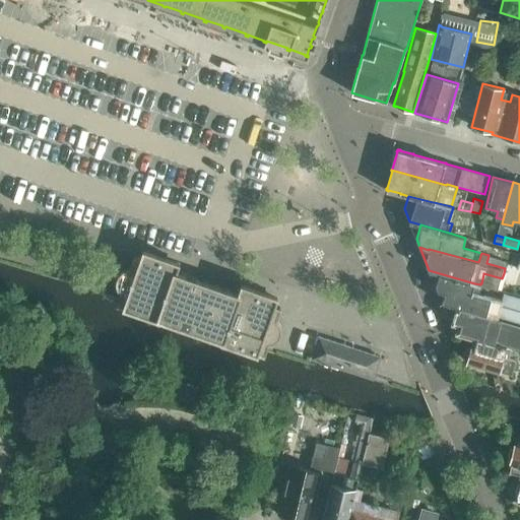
[(118,284),(122,290),(117,304),(264,354),(268,342),(275,339),(280,333),(280,326),(276,319),(280,307),(274,305),(277,296),(241,283),(238,293),(176,271),(180,262),(143,249),(140,258),(134,256),(130,268),(123,271),(118,277),(118,284)]
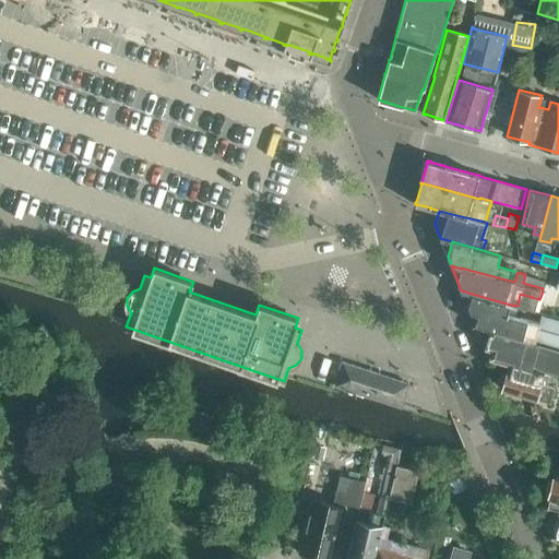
[(545,281),(525,274),(523,283),(543,288),(545,281)]
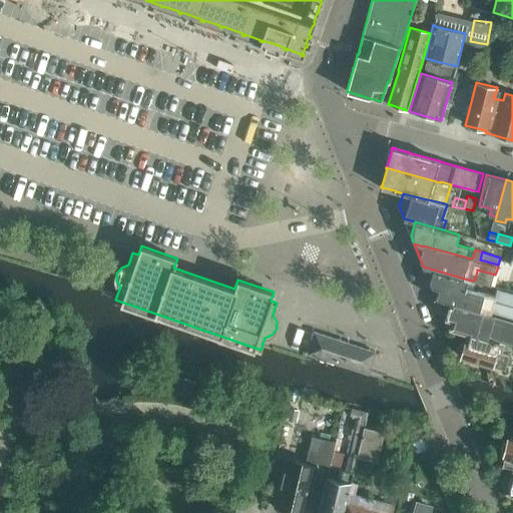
[(500,258),(498,265),(497,270),(508,273),(511,261),(500,258)]
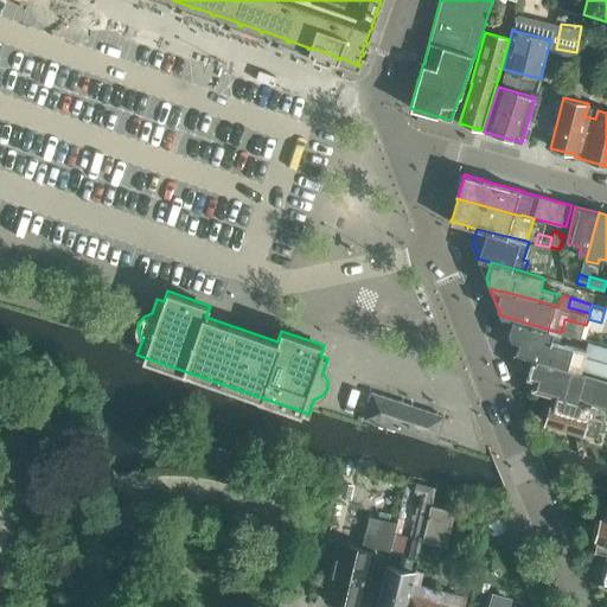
[(500,315),(516,352),(572,369),(570,369),(585,374),(606,379),(606,346),(587,342),(585,350),(550,340),(554,331),(500,315)]
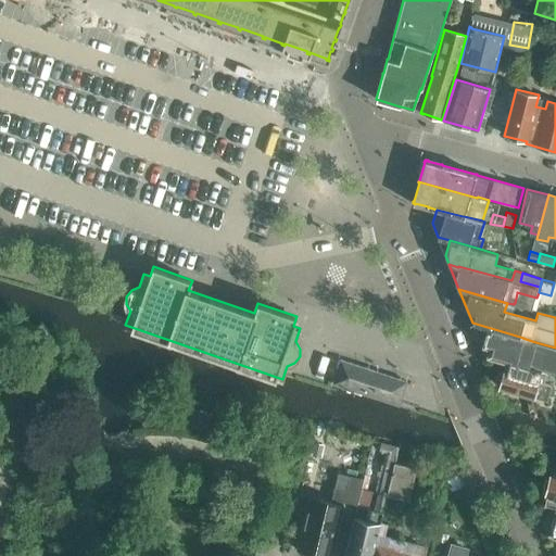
[(487,355),(507,362),(528,367),(529,365),(535,342),(522,338),(523,338),(472,323),(487,355)]
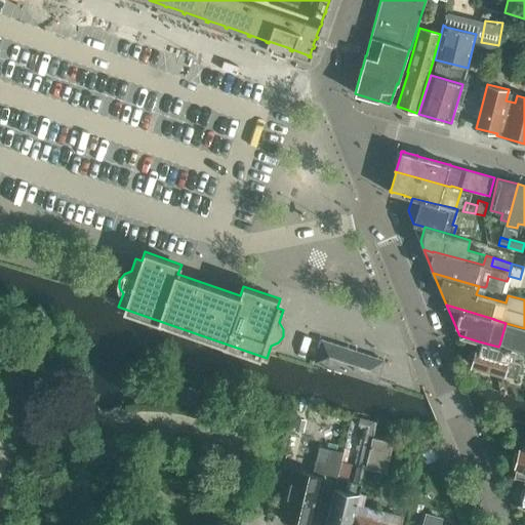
[(524,328),(506,323),(499,345),(524,353),(524,328)]
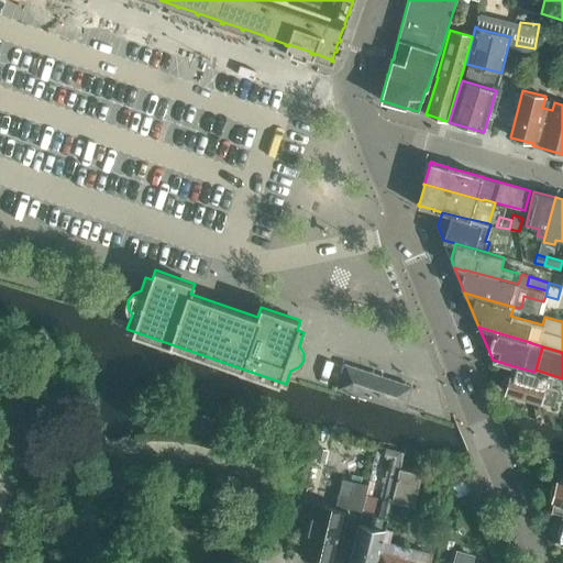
[(345,364),(343,371),(337,388),(404,410),(412,386),(345,364)]
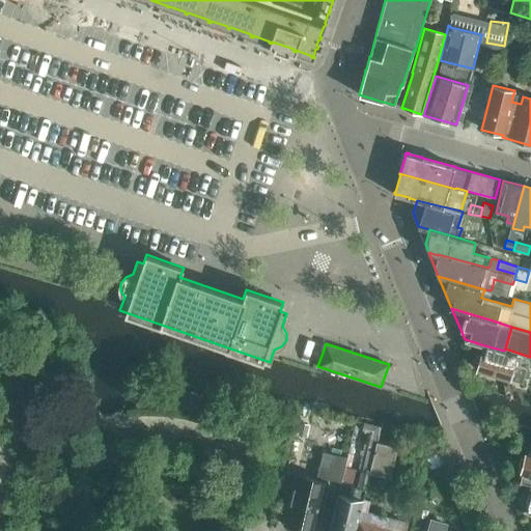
[(477,369),(523,383),(528,366),(519,364),(521,356),(484,345),(481,355),(478,355),(475,356),(473,362),(475,365),(478,366),(477,369)]
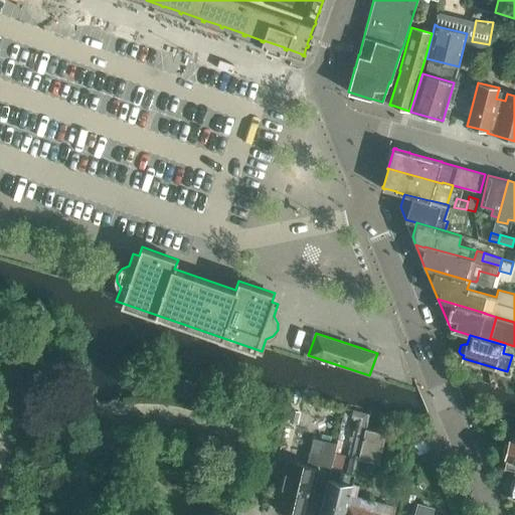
[(358,419),(349,457),(350,457),(357,459),(368,414),(368,413),(361,411),(353,409),(351,417),(358,419)]
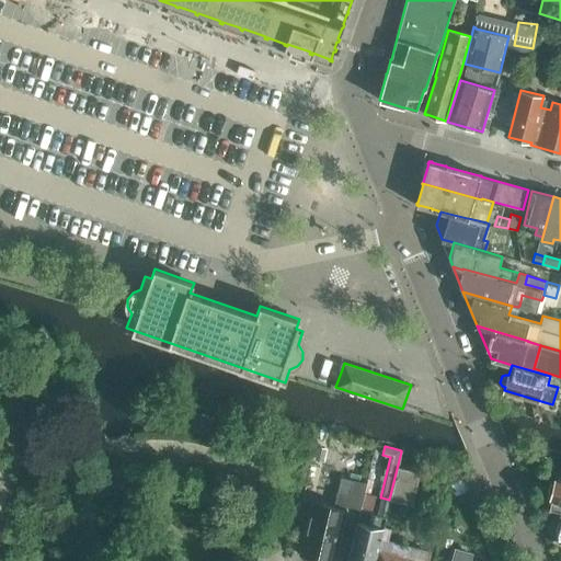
[(401,450),(401,451),(398,467),(398,468),(391,500),(412,505),(420,472),(419,472),(420,467),(424,468),(426,459),(401,450)]
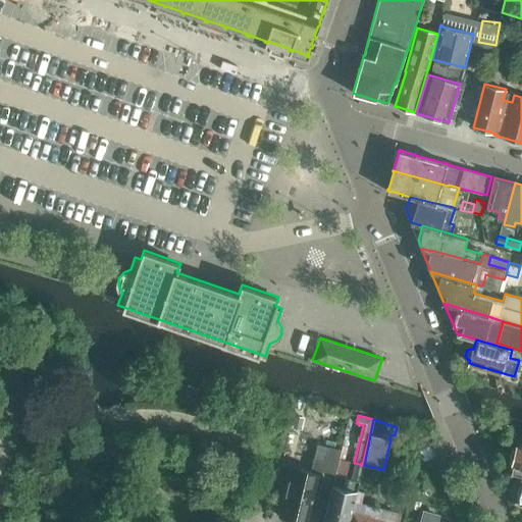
[(415,440),(419,449),(436,442),(432,433),(415,440)]
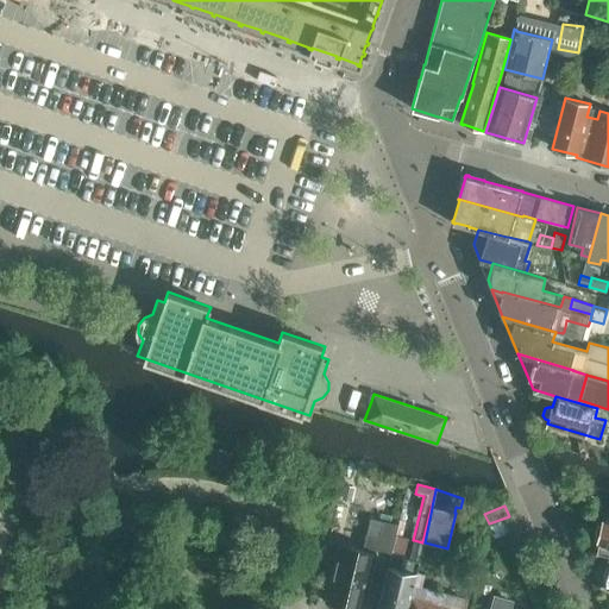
[(598,541),(596,550),(608,552),(608,520),(603,519),(602,522),(601,522),(596,525),(594,533),(596,538),(598,538),(597,541),(598,541)]
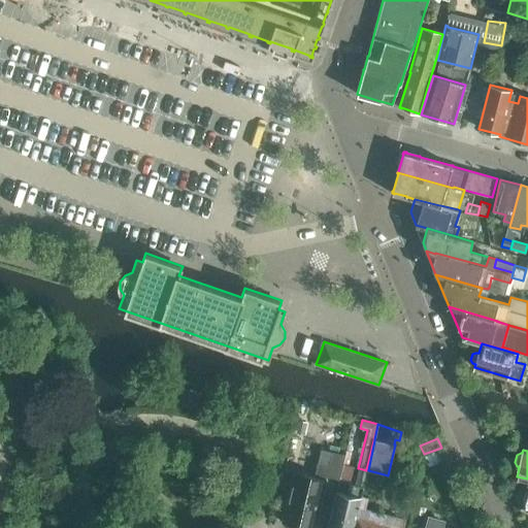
[(295,471),(284,522),(307,527),(314,527),(327,475),(339,479),(344,455),(332,452),(329,465),(318,462),(315,476),(295,471)]
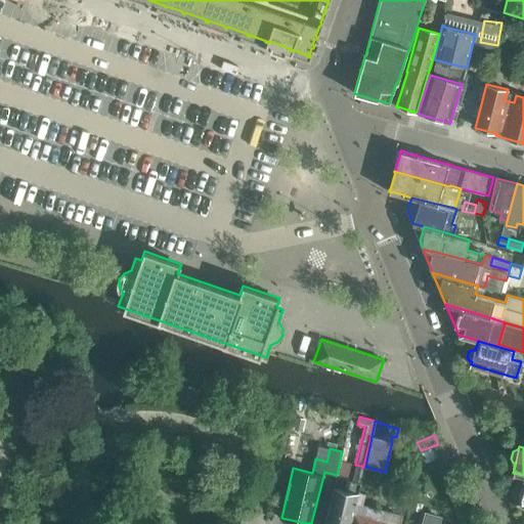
[(341,461),(337,475),(353,479),(356,465),(355,465),(341,461)]
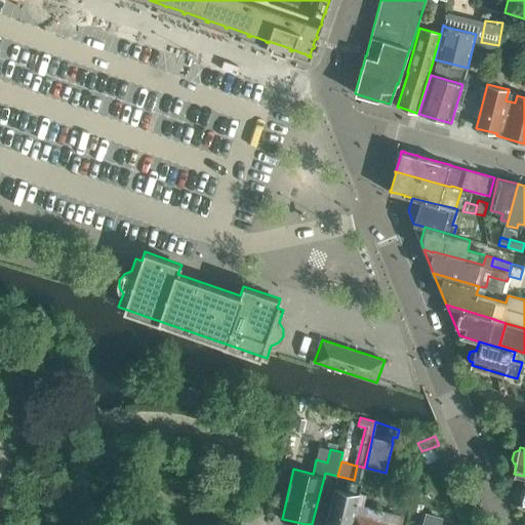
[(325,524),(351,524),(357,505),(359,493),(366,468),(364,468),(357,466),(354,480),(353,482),(351,481),(349,492),(334,489),(325,524)]
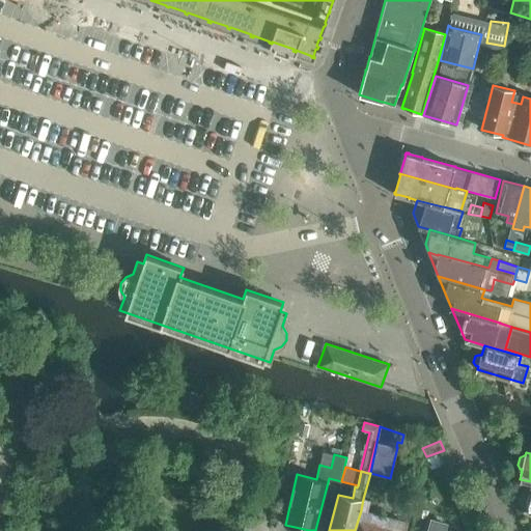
[(369,501),(363,499),(361,510),(356,530),(380,530),(385,515),(367,511),(369,501)]
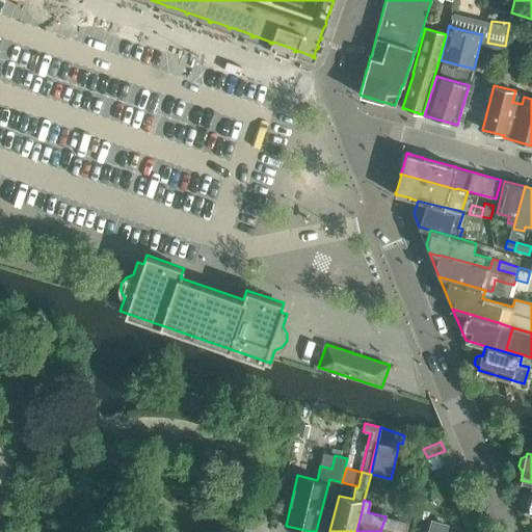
[(386,516),(380,531),(405,531),(408,523),(386,516)]
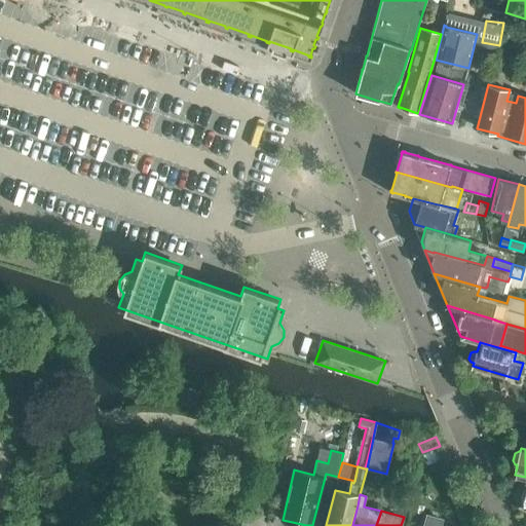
[(427,515),(423,525),(465,525),(466,525),(453,522),(452,525),(440,525),(442,519),(427,515)]
